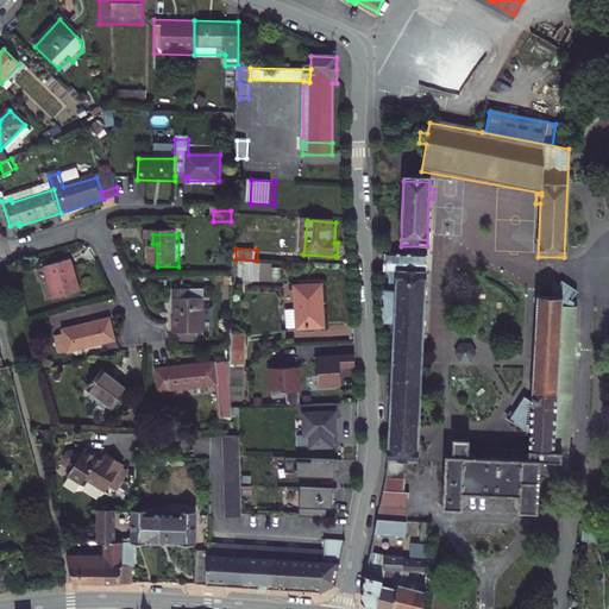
[(414,494),(407,494),(407,472),(419,472),(426,261),(385,258),(384,275),(390,275),(397,276),(397,286),(390,286),(390,293),(381,293),(383,326),(395,327),(389,471),(385,478),(382,522),(413,523),(414,494)]
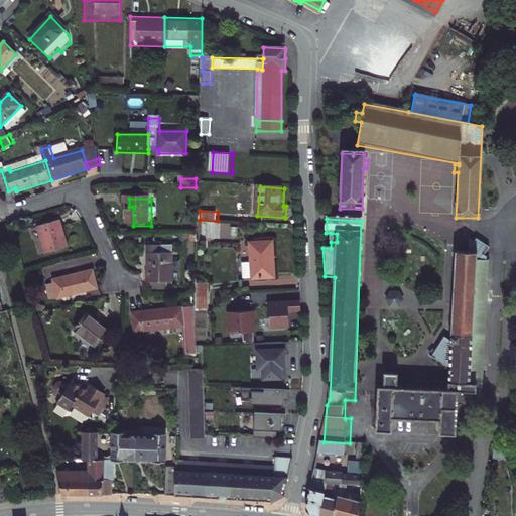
[(46,256),(67,250),(57,221),(37,227),(46,256)]
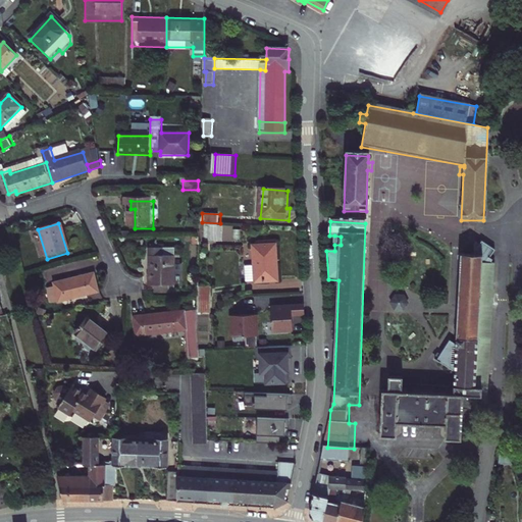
[(252,260),(275,262),(276,243),(253,242),(252,260)]
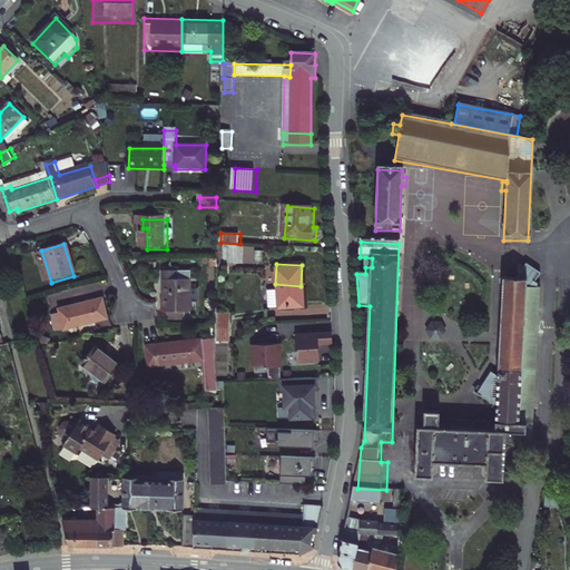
[(524,337),(538,337),(539,296),(531,296),(532,292),(530,290),(538,279),(524,268),(520,274),(516,271),(516,281),(502,281),(499,336),(524,337)]
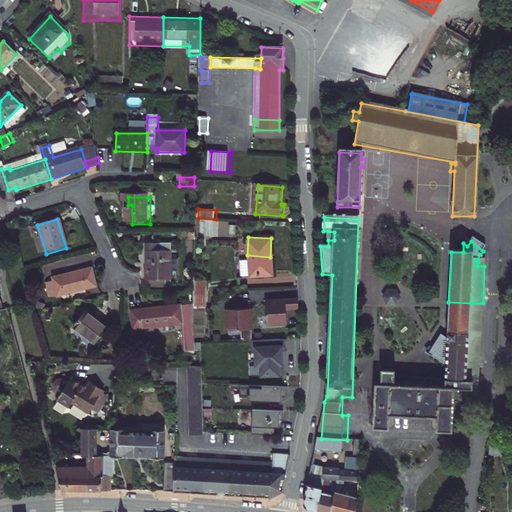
[(170,283),(176,283),(176,245),(151,246),(151,283),(156,283),(170,283)]
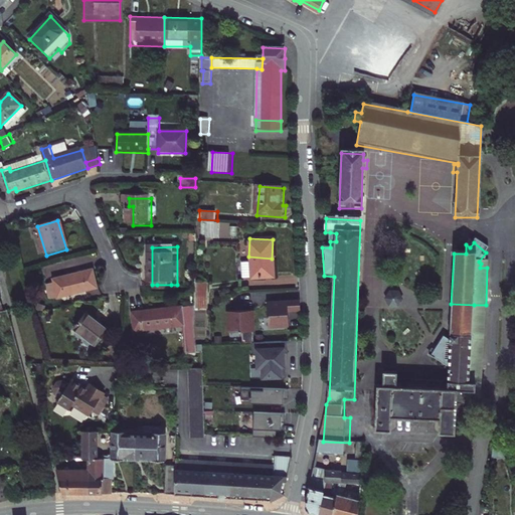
[(238,272),(247,273),(248,256),(240,256),(238,272)]
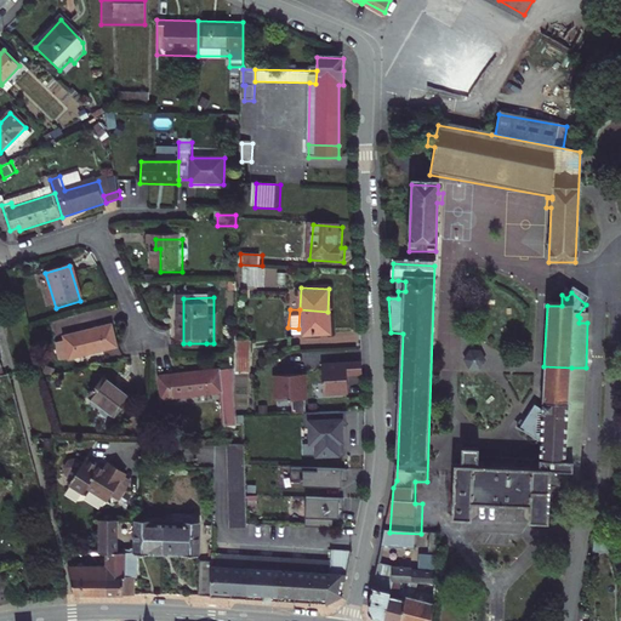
[(298,329),(326,330),(328,312),(300,309),(298,329)]
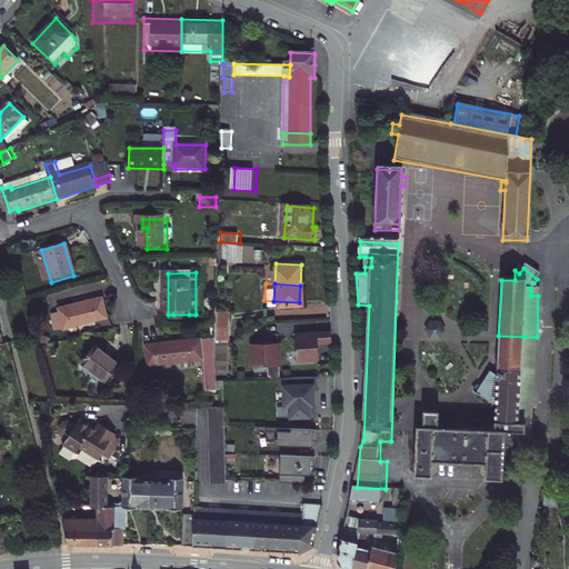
[(59,337),(110,322),(103,302),(61,315),(62,319),(55,321),(59,337)]
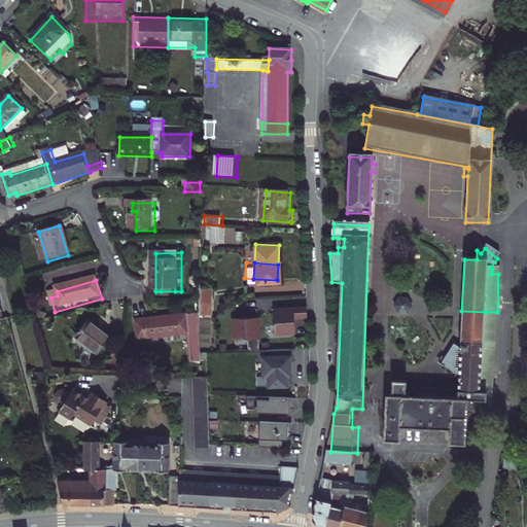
[(204,311),(218,311),(218,284),(204,284),(204,311)]
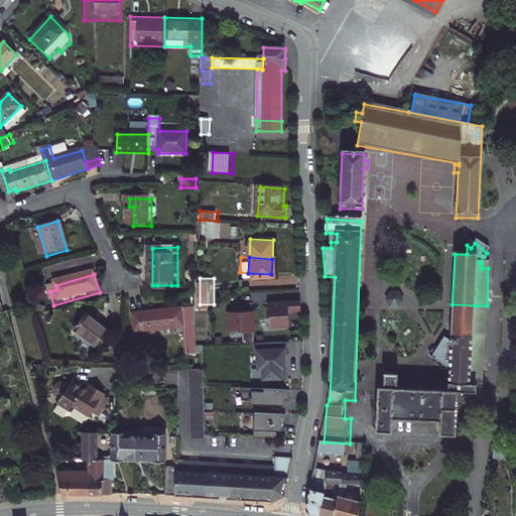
[(157,295),(172,295),(171,285),(157,285),(157,295)]
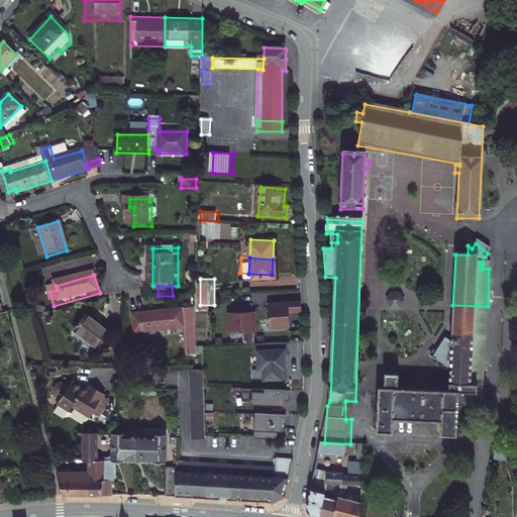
[(307,314),(306,304),(273,306),(275,331),(296,330),(295,315),(307,314)]
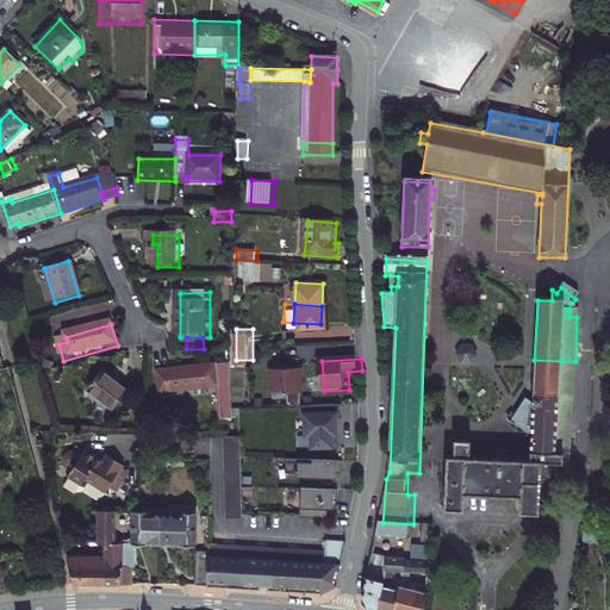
[(534,373),(561,375),(561,361),(534,360),(534,373)]
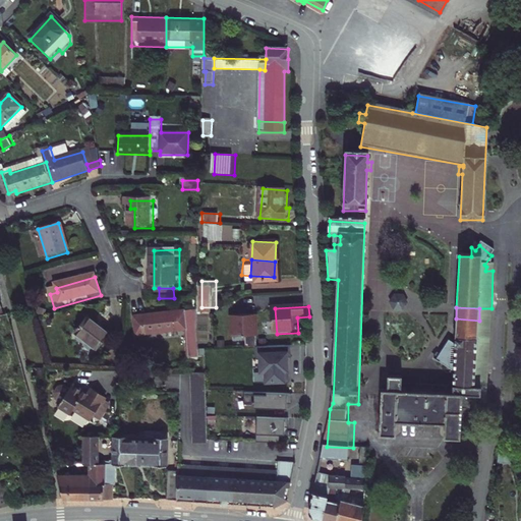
[(479,321),(490,321),(491,308),(479,308),(479,321)]
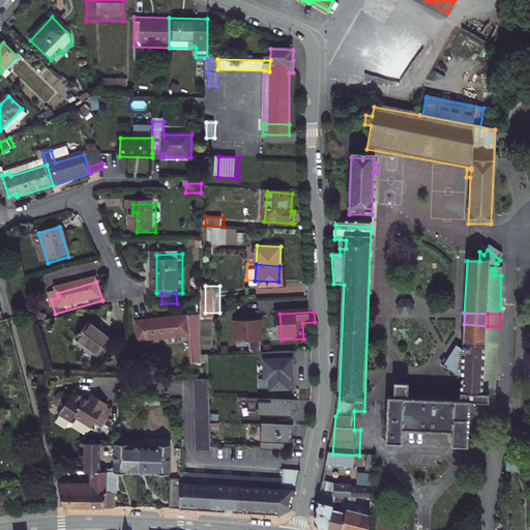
[(208,364),(206,346),(205,318),(140,328),(143,347),(192,340),(196,365),(208,364)]
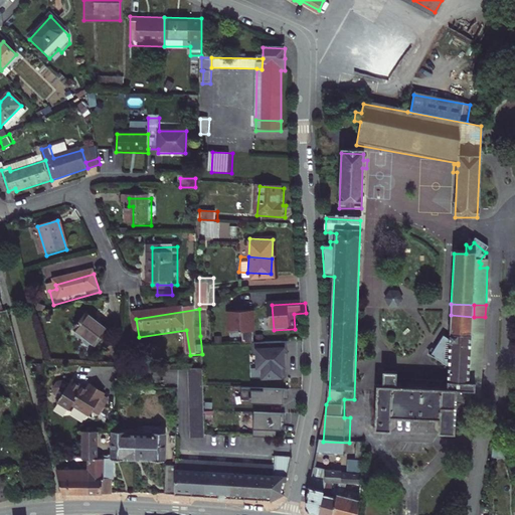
[(258,313),(234,314),(235,335),(248,334),(248,345),(258,345),(261,345),(258,313)]
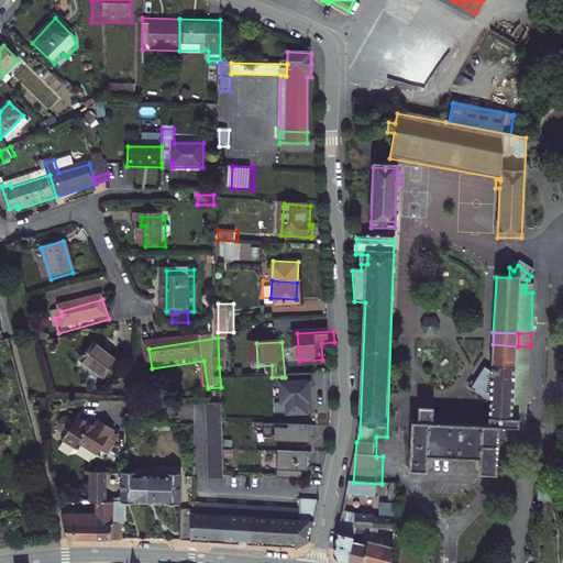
[(510,441),(527,441),(530,346),(518,346),(493,344),(492,377),(483,372),(467,394),(489,409),(489,422),(434,418),(434,410),(419,409),(418,426),(412,426),(411,473),(428,474),(429,461),(483,463),(483,476),(508,477),(510,441)]
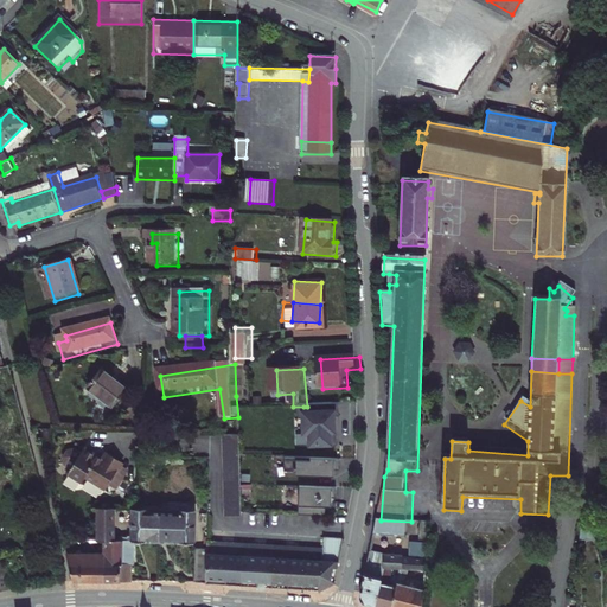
[(117,413),(132,394),(106,374),(90,393),(117,413)]
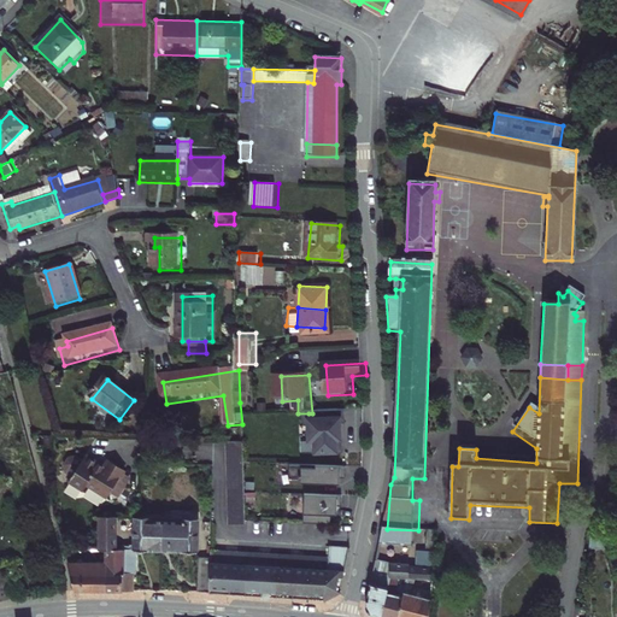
[(351,425),(351,411),(312,413),(309,413),(310,429),(315,429),(316,444),(321,444),(322,456),(338,454),(338,457),(348,456),(346,425),(351,425)]
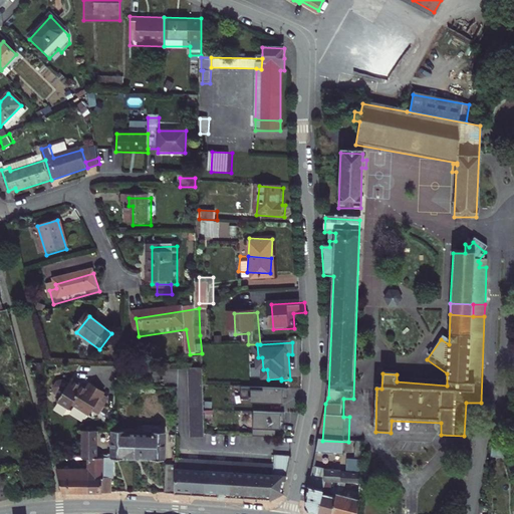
[(194,379),(208,378),(208,370),(194,370),(194,379)]
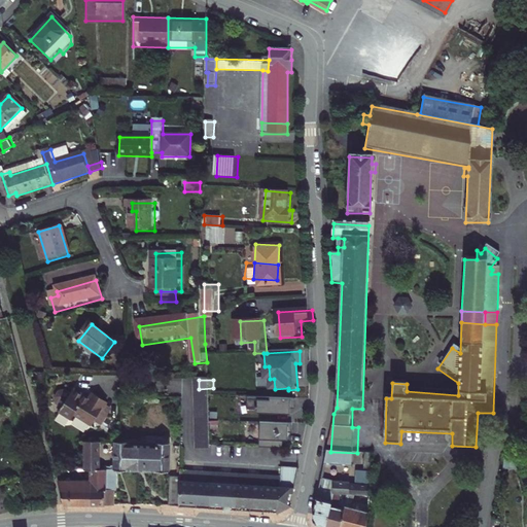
[(86,418),(100,430),(116,412),(106,402),(102,407),(88,392),(68,414),(80,425),(86,418)]
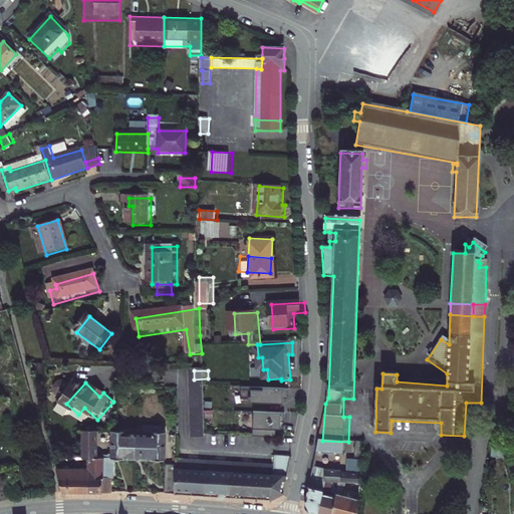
[(194,395),(208,395),(208,386),(194,387),(194,395)]
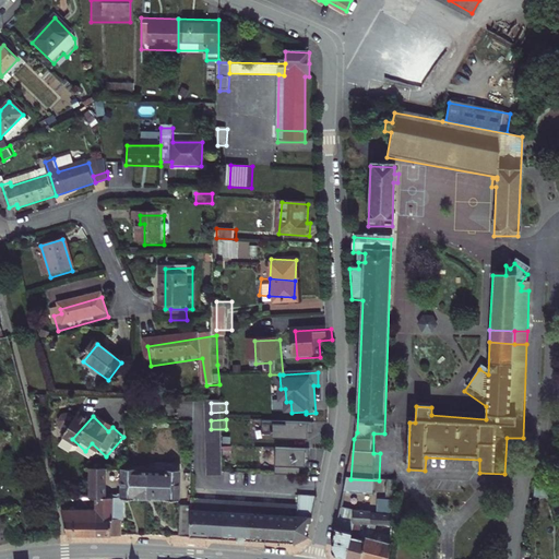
[(318,437),(318,426),(266,424),(266,438),(277,438),(277,441),(310,442),(310,437),(318,437)]
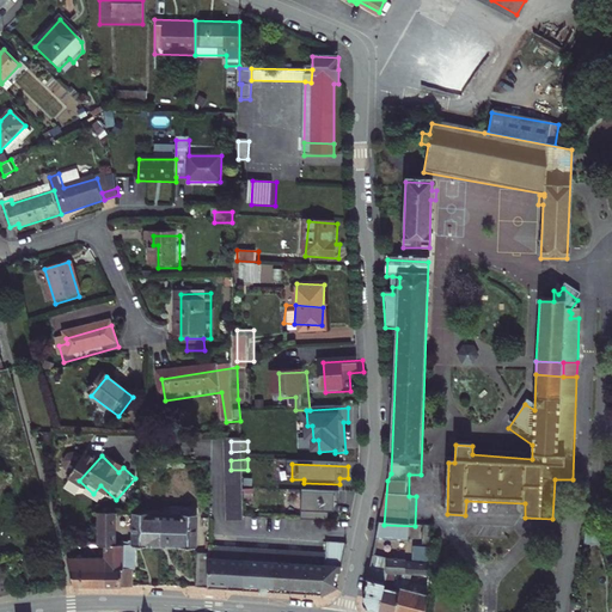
[(231,497),(248,497),(248,489),(231,488),(231,497)]
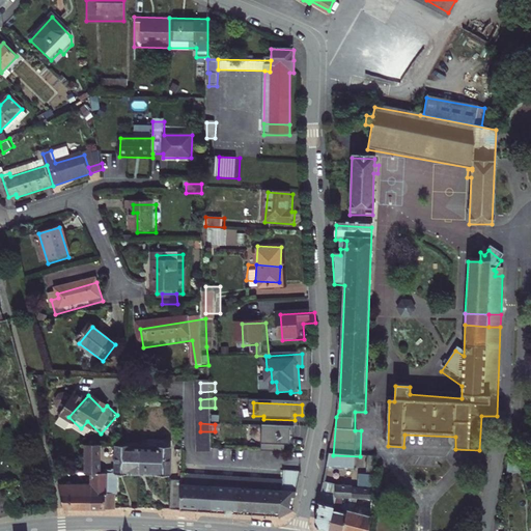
[(302,430),(267,428),(267,454),(290,455),(290,447),(294,447),(298,447),(298,440),(302,440),(302,430)]
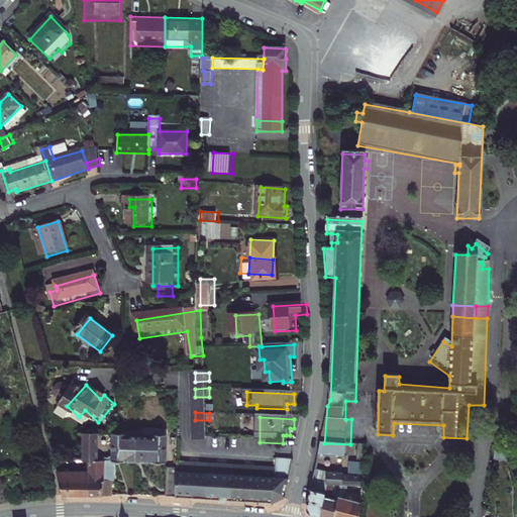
[(115,460),(138,461),(138,433),(120,433),(114,433),(113,455),(110,455),(110,460),(107,460),(107,448),(99,448),(100,433),(82,433),(83,460),(89,460),(103,461),(103,496),(112,496),(112,493),(114,493),(115,460)]
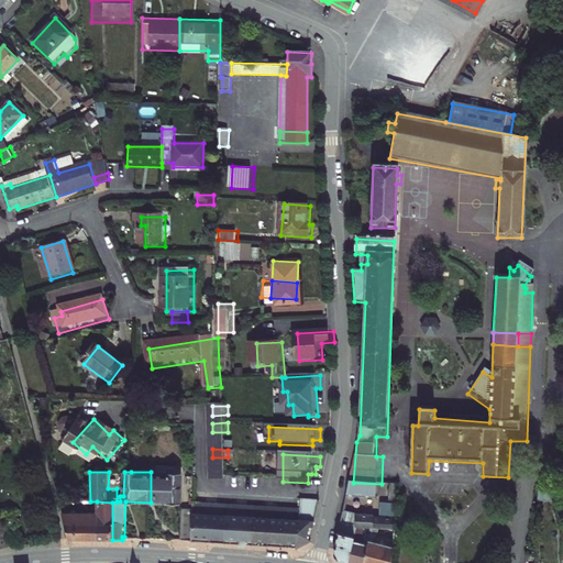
[(151,503),(179,503),(180,473),(151,472),(151,503)]
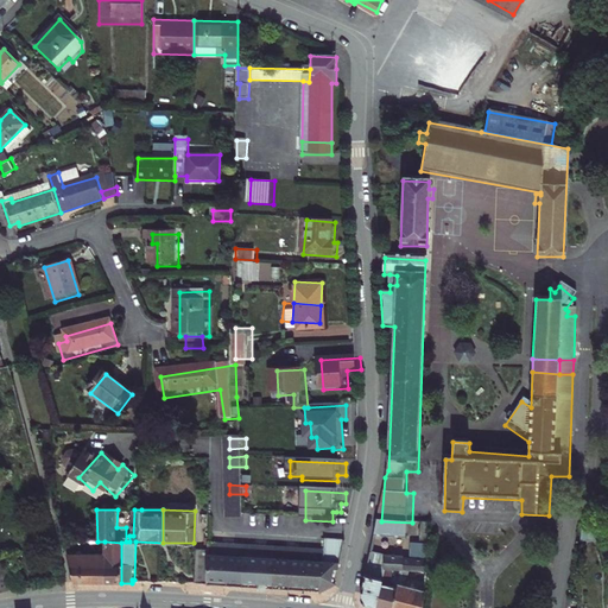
[(378,538),(411,539),(412,523),(381,521),(378,538)]
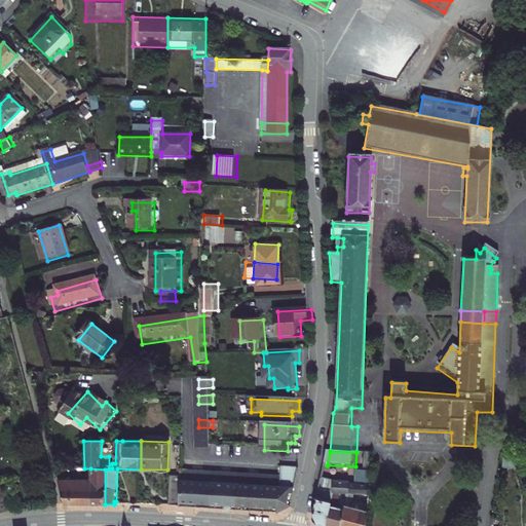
[(365,471),(374,472),(376,453),(367,452),(365,471)]
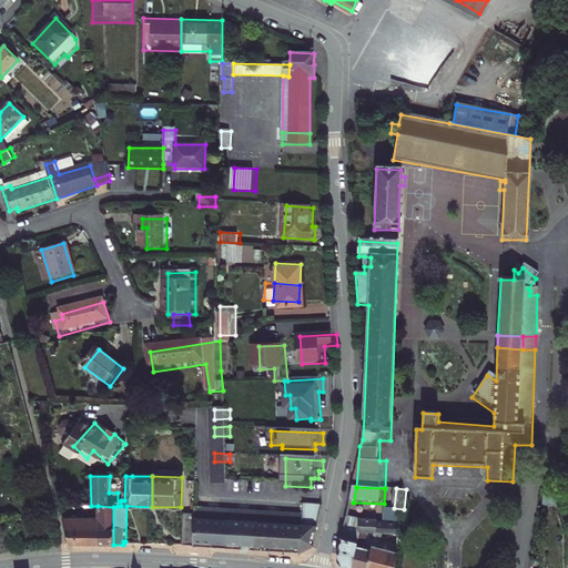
[(310,528),(314,528),(320,501),(302,501),(302,523),(284,523),(283,545),(298,545),(301,545),(303,545),(304,544),(306,541),(307,540),(308,539),(310,528)]
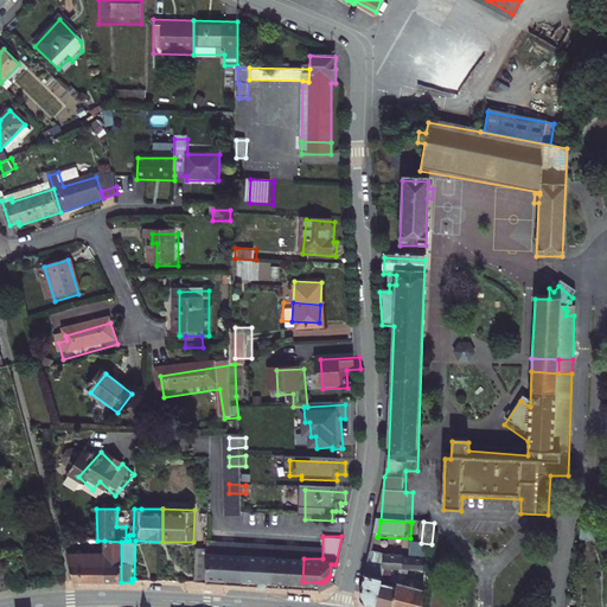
[(104,582),(121,582),(121,542),(104,541),(103,556),(104,582)]
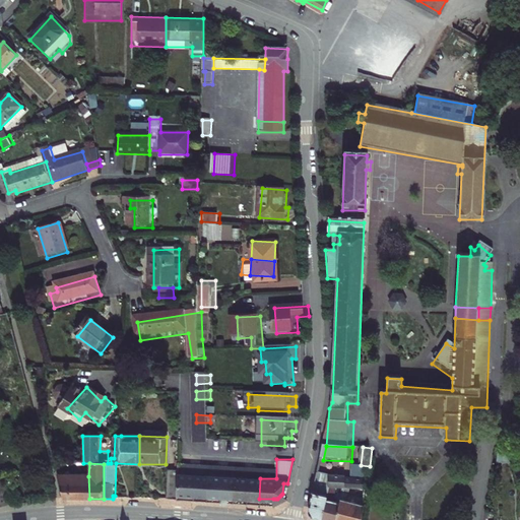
[(175,497),(205,498),(205,465),(176,465),(176,470),(175,497)]
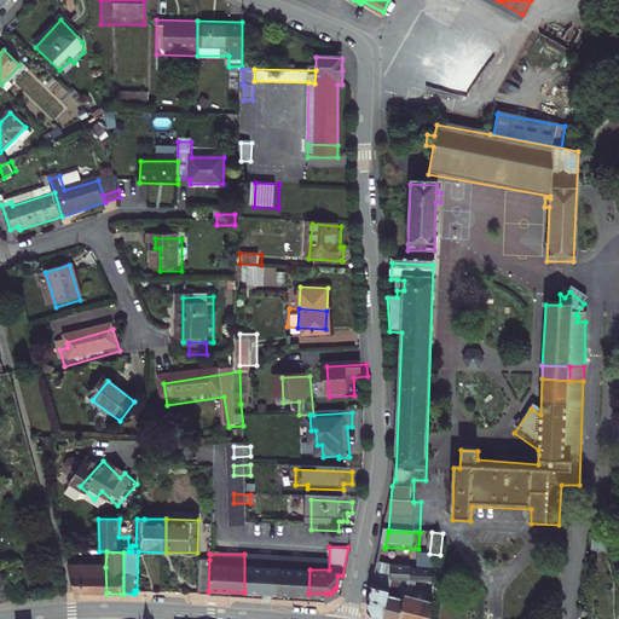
[(244,593),(308,594),(310,570),(311,555),(244,554),(244,593)]
